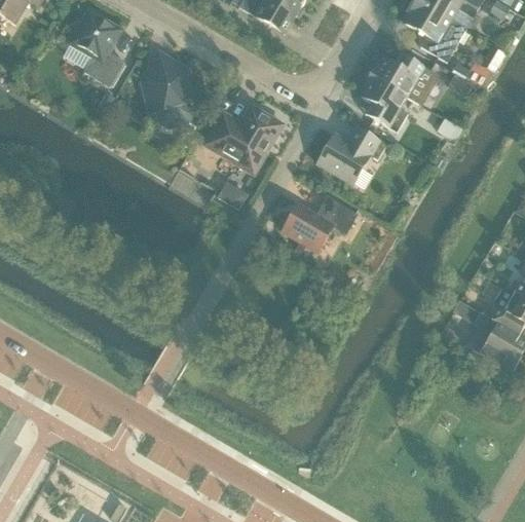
[(0,17),(1,16),(14,24),(28,0),(37,5),(40,0),(0,0),(0,17)]
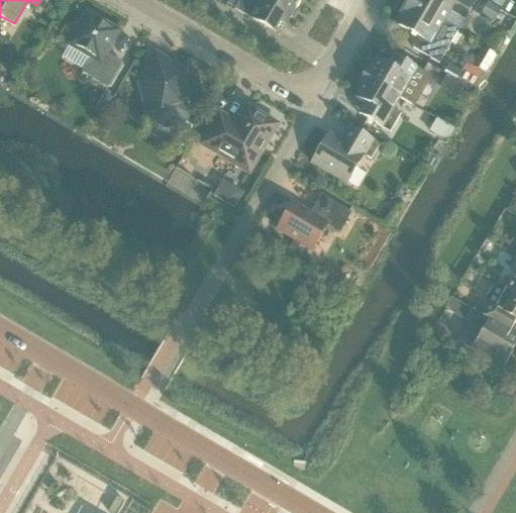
[(238,0),(234,6),(280,33),(295,6),(296,7),(298,4),(291,0),(238,0)]
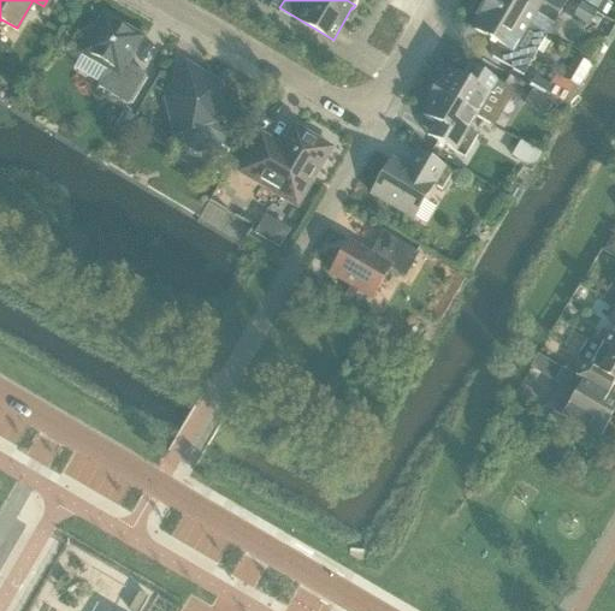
[(545,34),(527,24),(486,0),(483,0),(475,12),(479,15),(473,25),(498,41),(491,53),(522,72),(537,48),(545,34)]
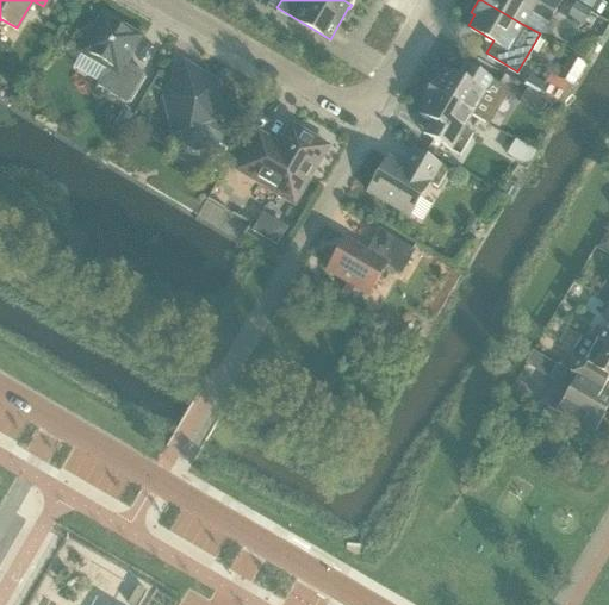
[(482,0),(522,24),(530,10),(548,19),(559,0),(482,0)]
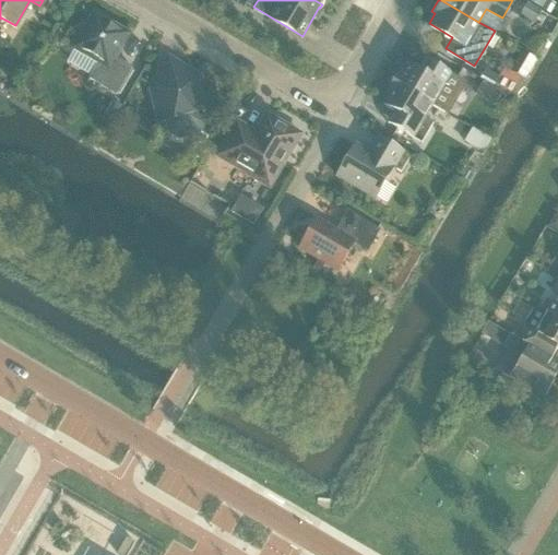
[(541,8),(527,0),(521,12),(533,20),(541,8)]
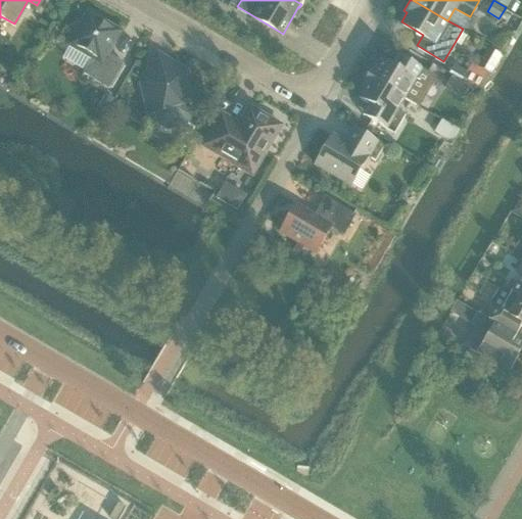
[(107,51),(121,29),(88,10),(68,42),(92,56),(83,71),(108,86),(124,60),(107,51)]
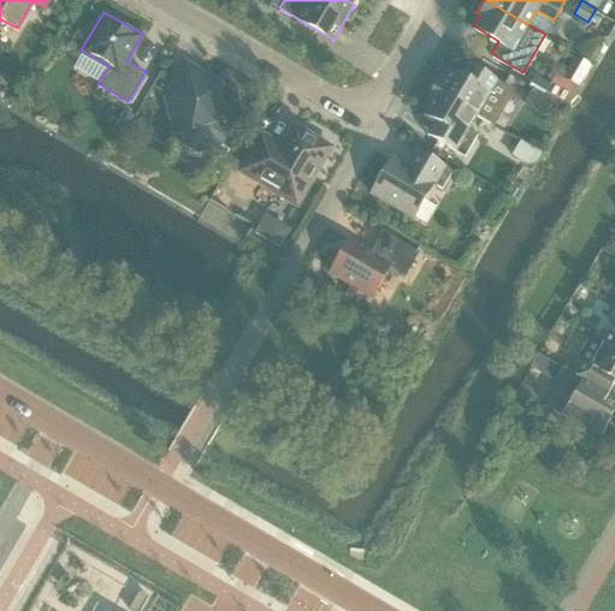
[(432,88),(475,113),(489,120),(510,85),(506,83),(480,67),(466,60),(459,72),(449,66),(442,79),(438,77),(432,88)]
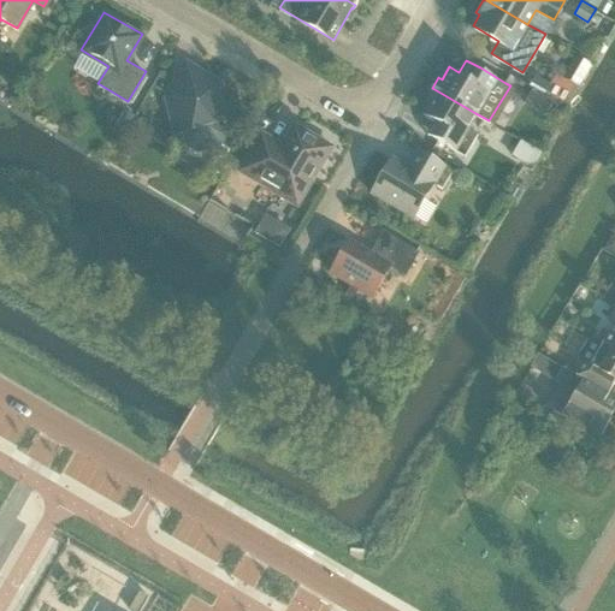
[(222,120),(230,118),(220,81),(199,67),(177,72),(164,95),(175,132),(184,130),(188,143),(197,149),(200,158),(219,153),(217,144),(219,143),(225,134),(222,120)]
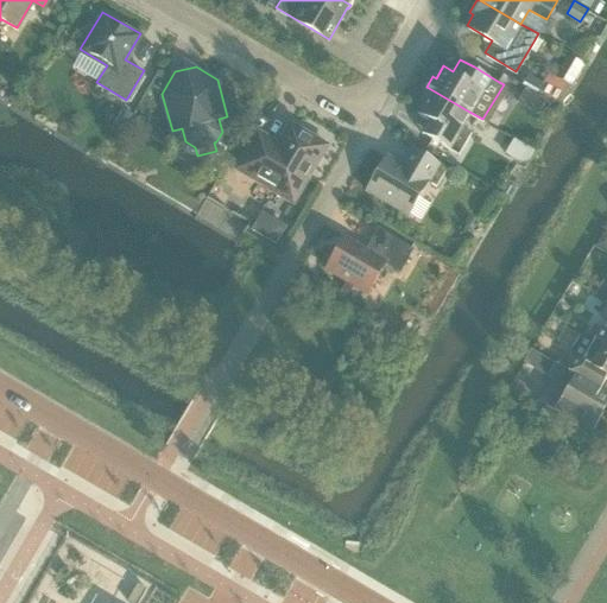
[(567,80),(549,69),(537,88),(556,99),(567,80)]
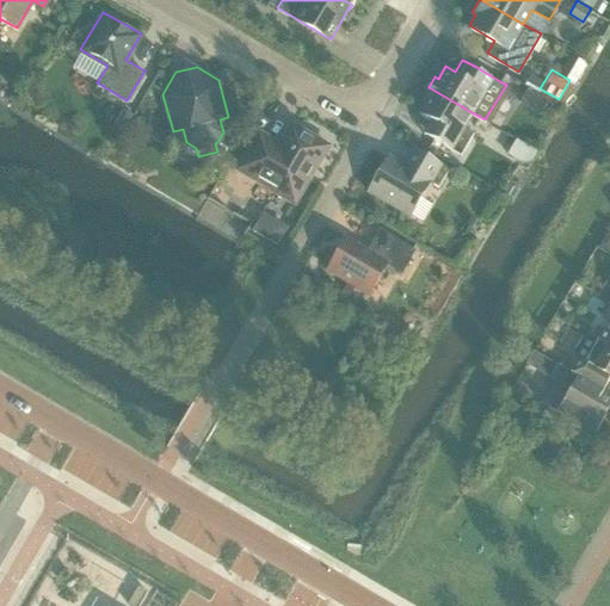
[(541,110),(549,97),(529,85),(521,98),(541,110)]
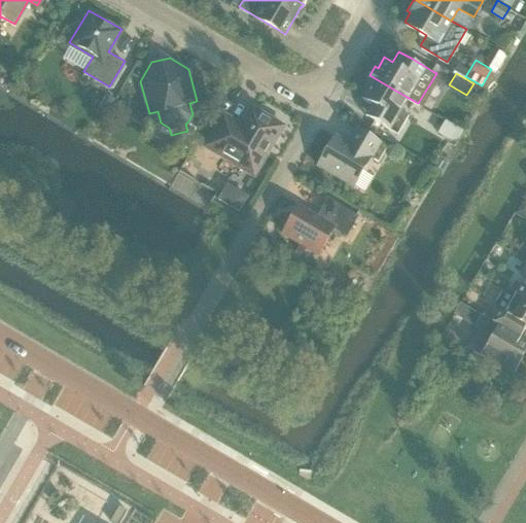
[(399,107),(407,97),(370,75),(364,83),(366,85),(360,96),(381,108),(375,118),(397,132),(409,112),(399,107)]
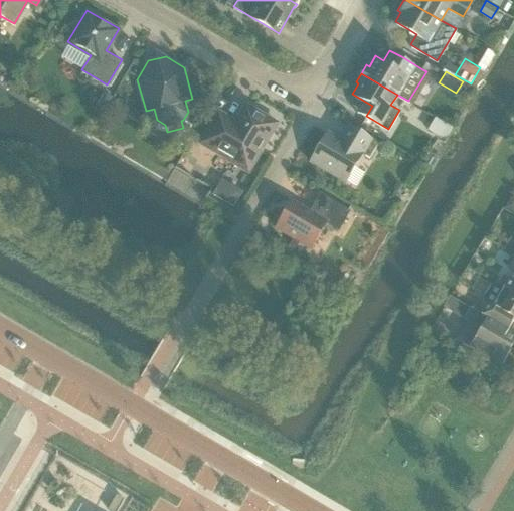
[(250,165),(277,121),(245,103),(231,127),(214,117),(199,141),(243,167),(250,165)]
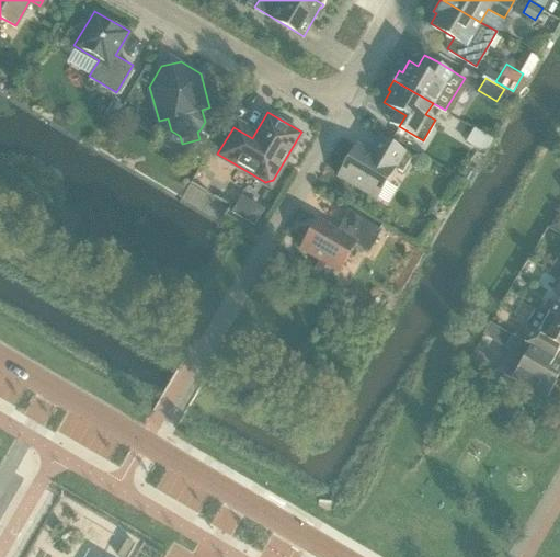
[(402,170),(411,155),(385,138),(376,154),(356,143),(338,174),(376,196),(395,165),(402,170)]
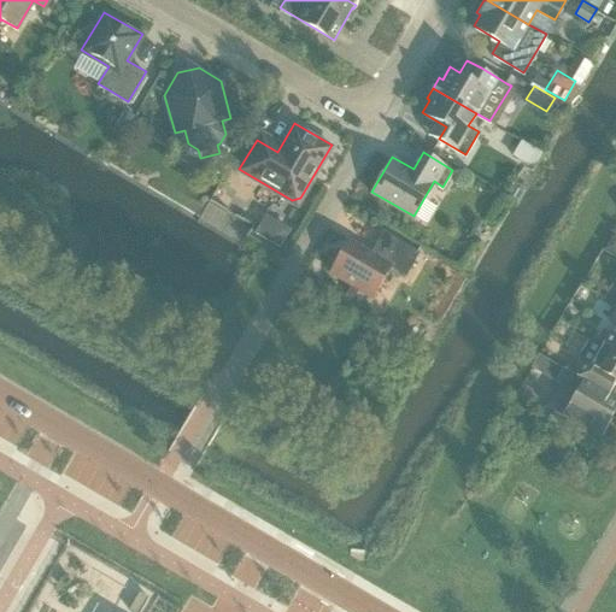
[(516,195),(521,188),(512,182),(508,190),(516,195)]
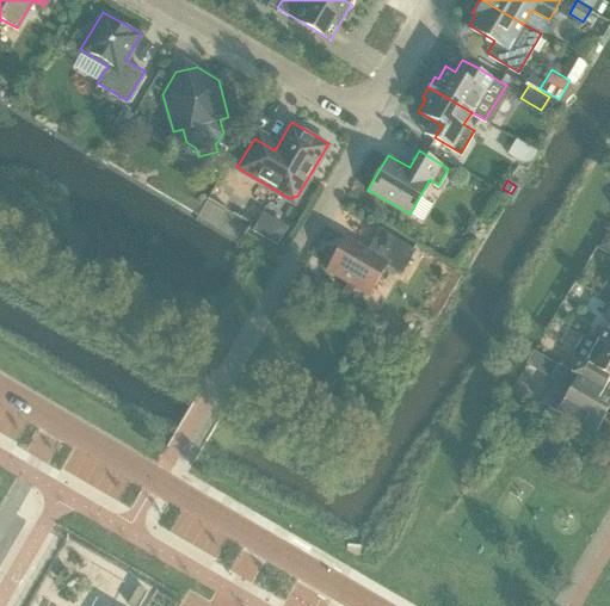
[(222,218),(246,230),(256,210),(232,198),(222,218)]
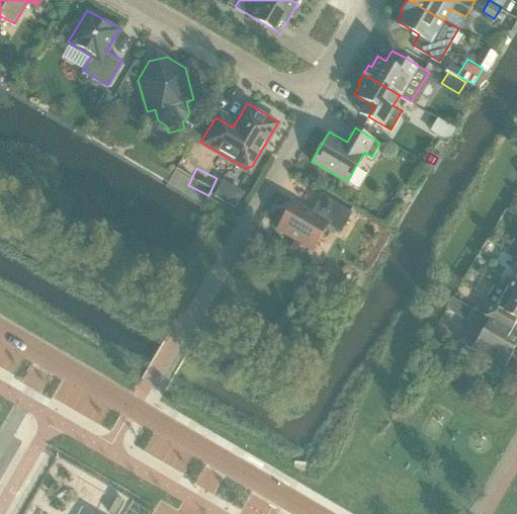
[(223,179),(213,194),(236,207),(244,192),(223,179)]
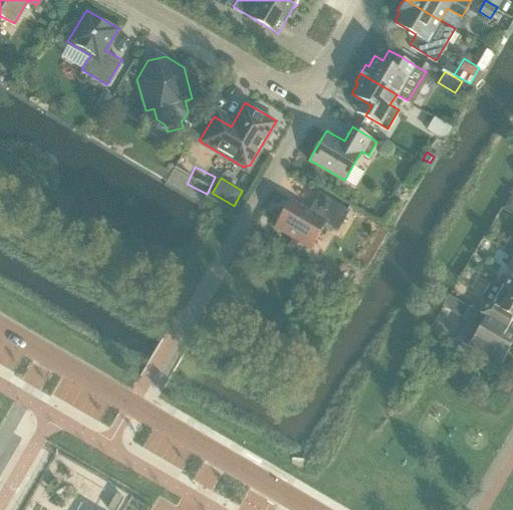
[(337,228),(348,209),(319,192),(308,209),(291,199),(275,226),(310,247),(325,221),(337,228)]
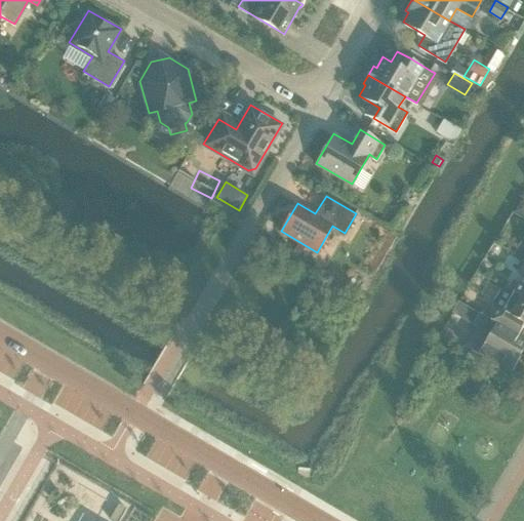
[(523,199),(521,197),(515,208),(523,213),(523,199)]
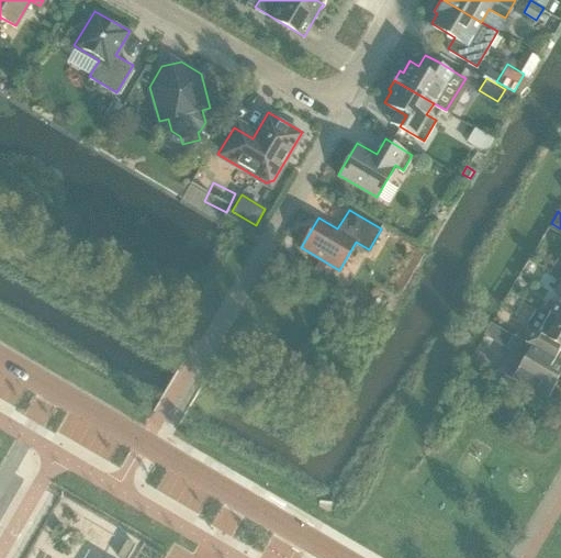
[(560,276),(554,288),(560,291),(560,293),(550,312),(560,317),(560,276)]
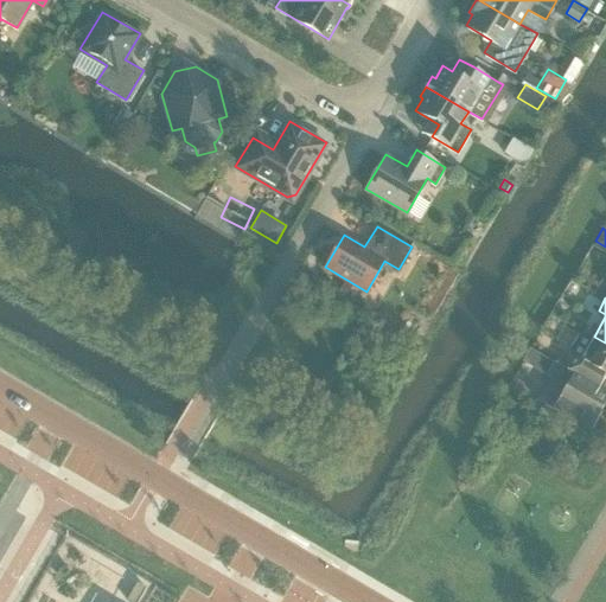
[(556,322),(572,332),(582,314),(566,305),(556,322)]
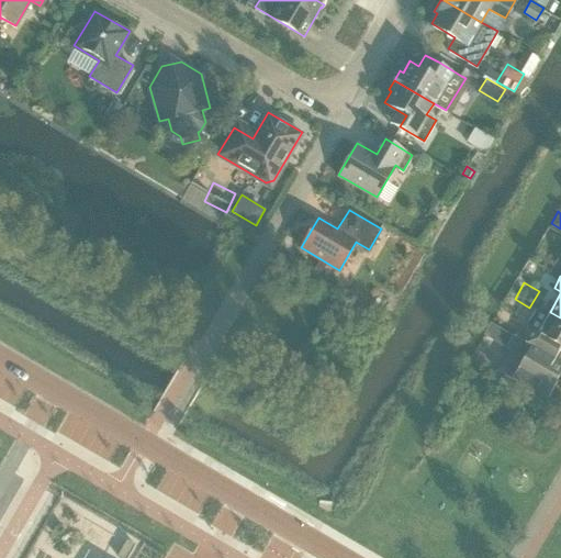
[(560,317),(550,312),(541,307),(536,308),(527,322),(528,327),(530,328),(524,339),(554,357),(560,346),(560,317)]
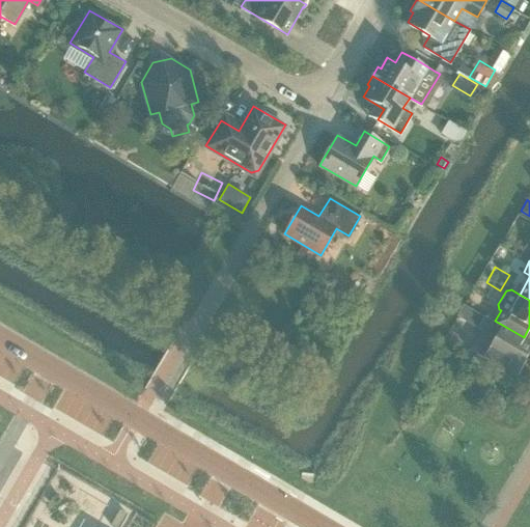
[(524,337),(495,321),(484,314),(477,327),(483,330),(472,350),(517,375),(528,355),(518,349),(524,337)]
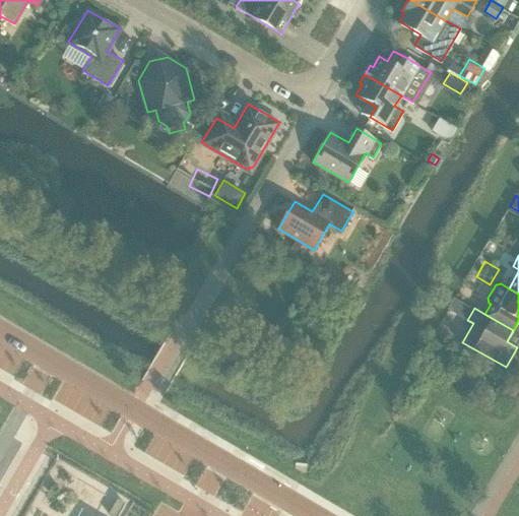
[(464,345),(459,355),(468,360),(473,350),(464,345)]
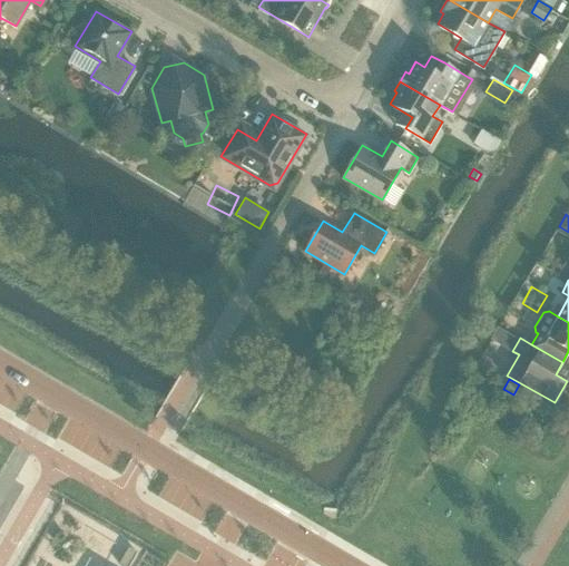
[(128,545),(118,560),(127,565),(137,549),(128,545)]
